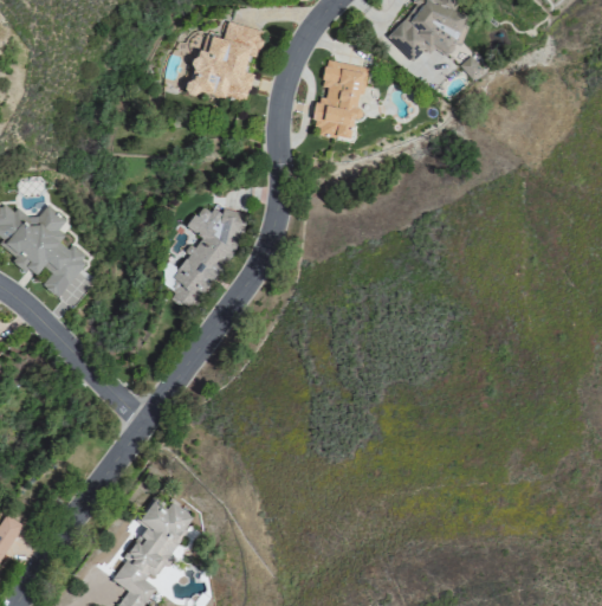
[(388,40),(412,58),(415,49),(431,55),(435,49),(439,51),(452,56),(467,15),(455,11),(459,1),(458,0),(416,0),(415,6),(388,40)]
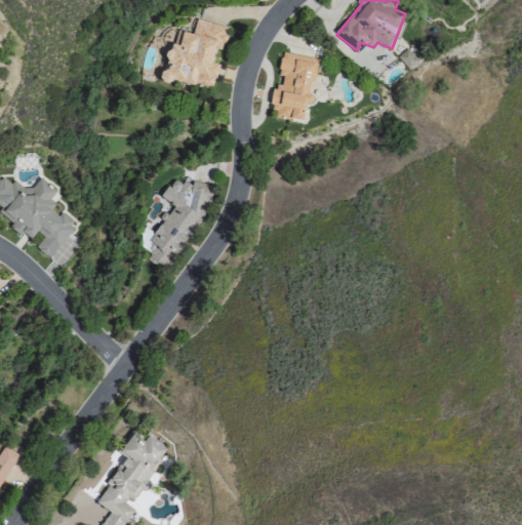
[(213,87),(219,70),(221,64),(214,62),(214,50),(224,50),(229,37),(229,28),(218,24),(213,24),(199,18),(194,32),(172,31),(169,39),(173,39),(170,46),(164,46),(163,80),(182,81),(190,84),(201,84),(206,86),(213,87)]
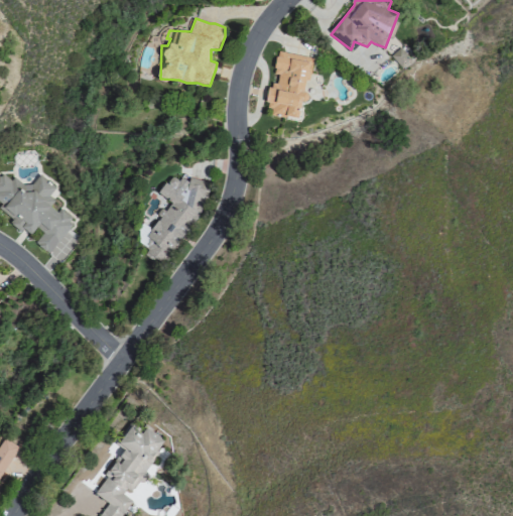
[(392,55),(403,69),(413,59),(402,47),(392,55)]
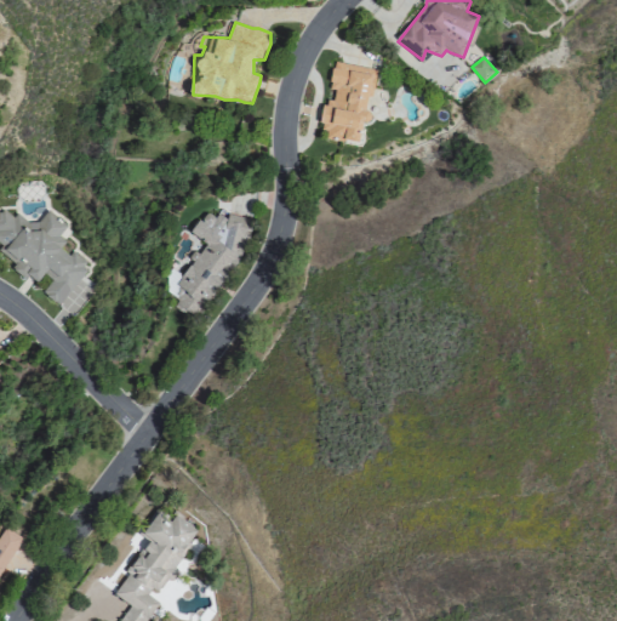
[(378,70),(336,61),(330,89),(336,90),(333,101),(327,100),(319,132),(361,142),(378,70)]
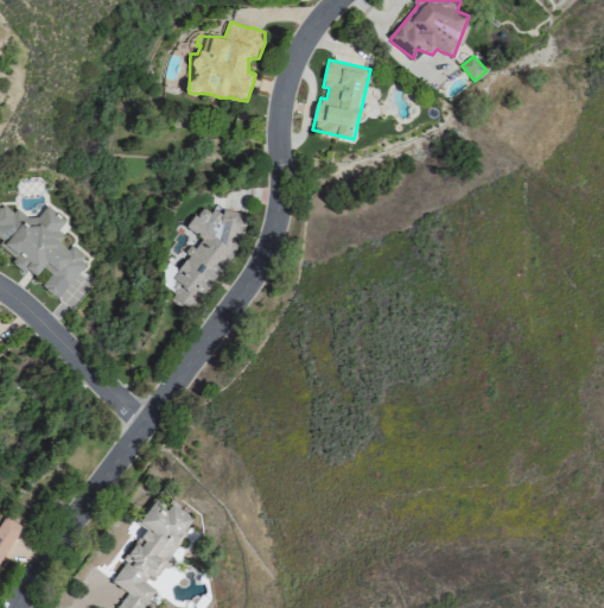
[(250,216),(226,209),(223,213),(204,207),(202,206),(188,227),(202,238),(182,268),(169,264),(163,284),(176,292),(173,302),(199,308),(202,299),(237,247),(241,239),(246,232),(250,216)]
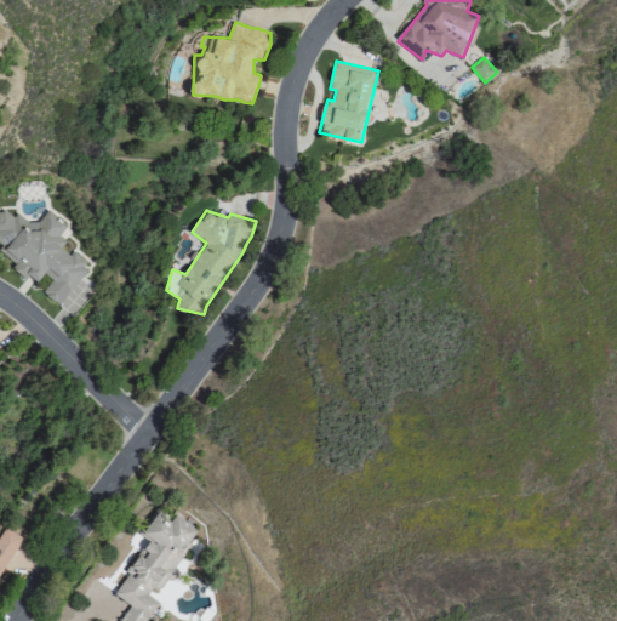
[(0,243),(10,257),(17,263),(15,266),(38,284),(47,272),(53,280),(44,292),(61,305),(89,269),(78,252),(75,251),(70,255),(60,246),(63,243),(58,239),(69,224),(50,211),(32,223),(18,212),(3,224),(0,220),(0,243)]
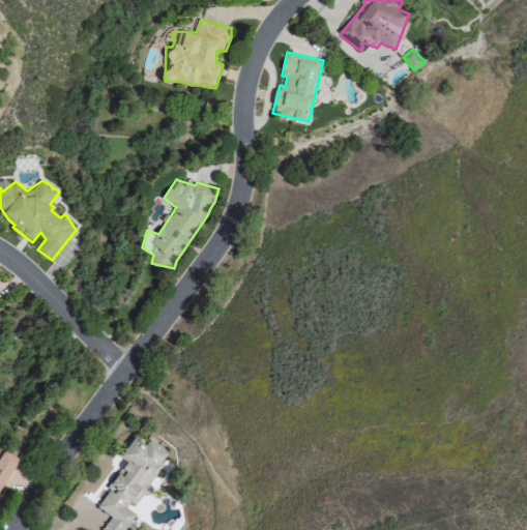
[(125,529),(138,514),(130,508),(171,453),(151,439),(148,444),(135,434),(120,454),(129,461),(97,505),(113,517),(103,529),(125,529)]
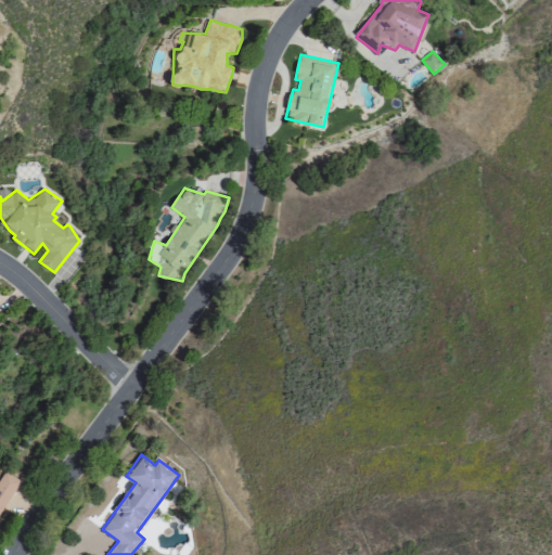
[(22,480),(7,470),(0,480),(0,516),(1,515),(22,480)]
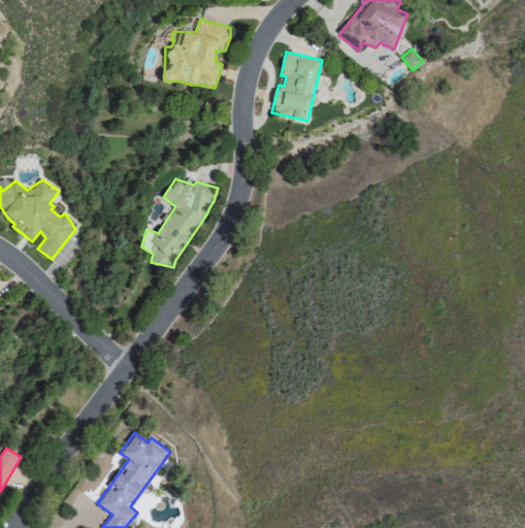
All buildings are outlined.
